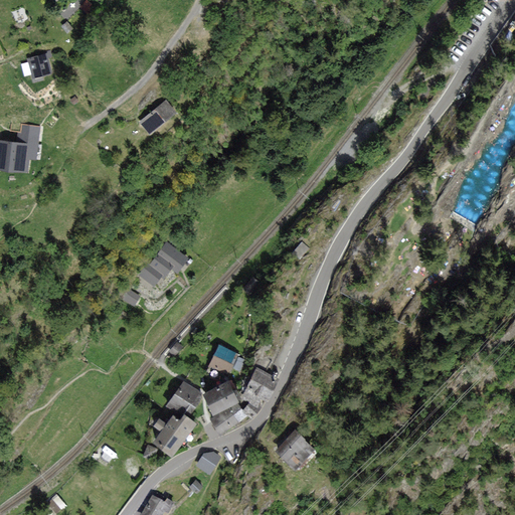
[(43,55),(30,58),(35,77),(51,72),(47,57),(51,56),(49,51),(43,53),(43,55)]
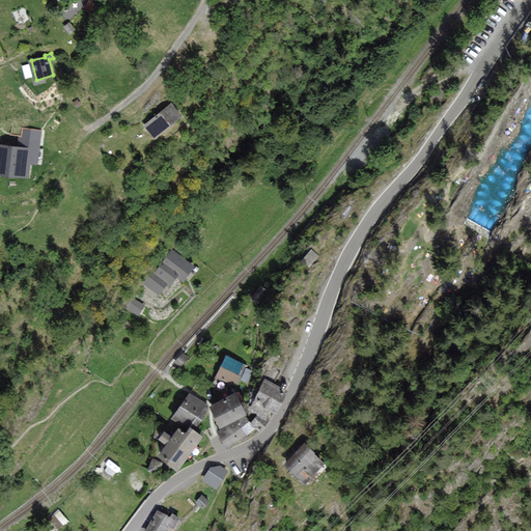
[(172,105),(146,126),(155,137),(180,116),(172,105)]
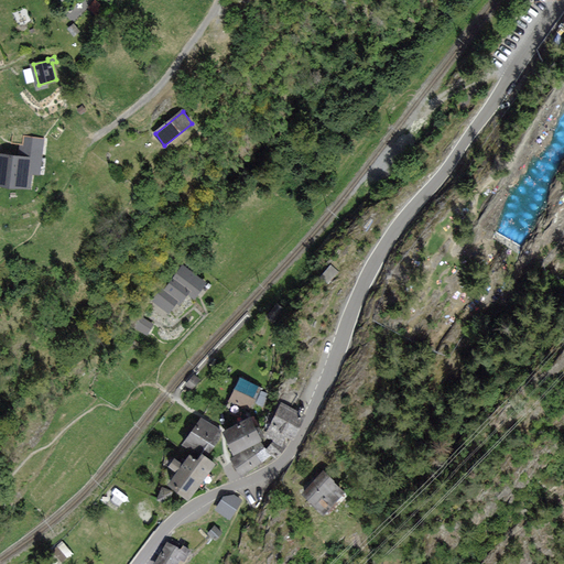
[(0,184),(30,188),(32,173),(39,173),(42,141),(28,140),(25,158),(0,154),(0,184)]
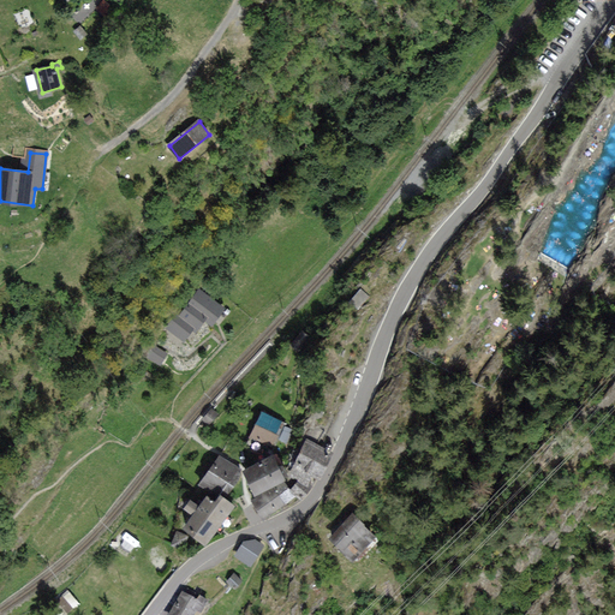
[(171,327),(184,338),(192,326),(196,328),(204,316),(212,322),(222,309),(199,291),(189,304),(179,316),(171,327)]
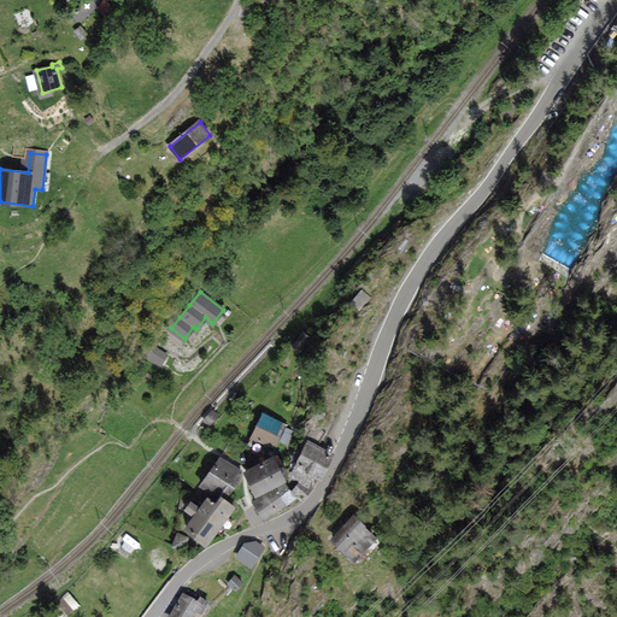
[(213,412),(206,419),(211,424),(218,417),(213,412)]
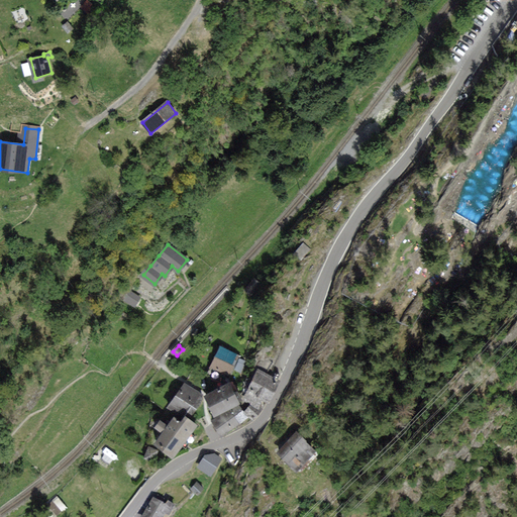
[(236,354),(221,348),(213,367),(228,374),(236,354)]
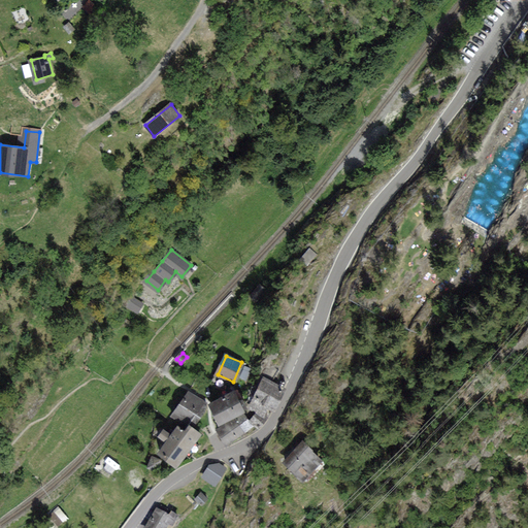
[(283,389),(264,380),(251,405),(262,410),(265,404),(272,407),(283,389)]
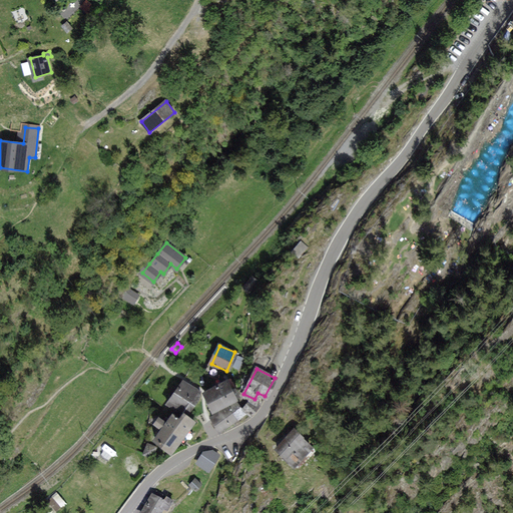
[(200,394),(184,382),(168,403),(185,415),(200,394)]
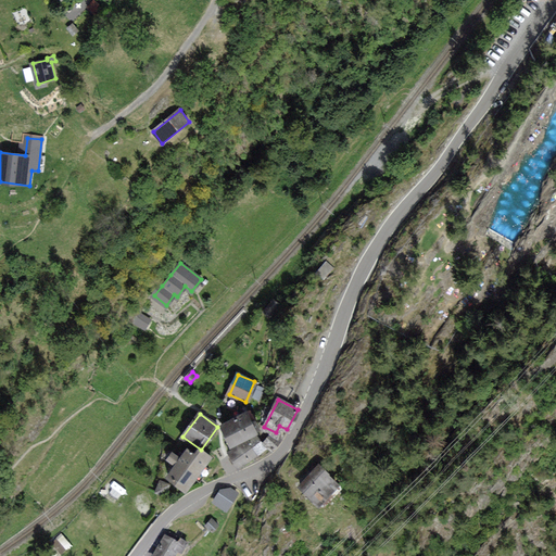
[(256,434),(247,414),(222,426),(231,446),(256,434)]
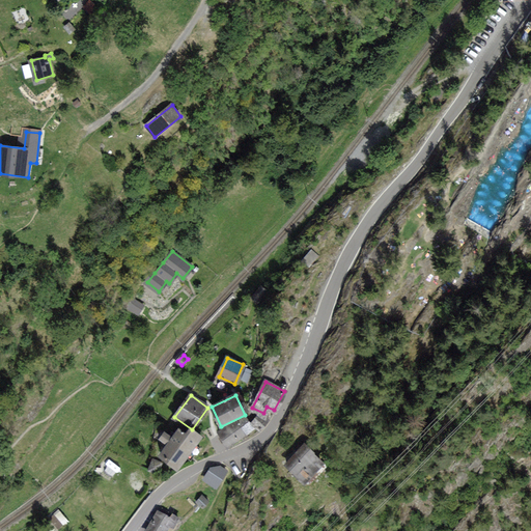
[(253,429),(246,417),(220,431),(227,444),(253,429)]
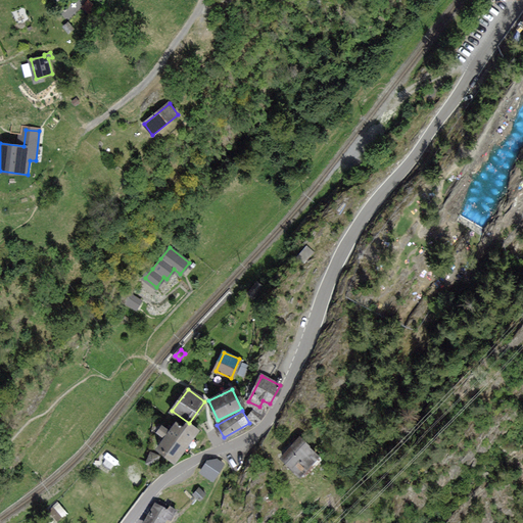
[(138,424),(137,435),(146,436),(147,425),(138,424)]
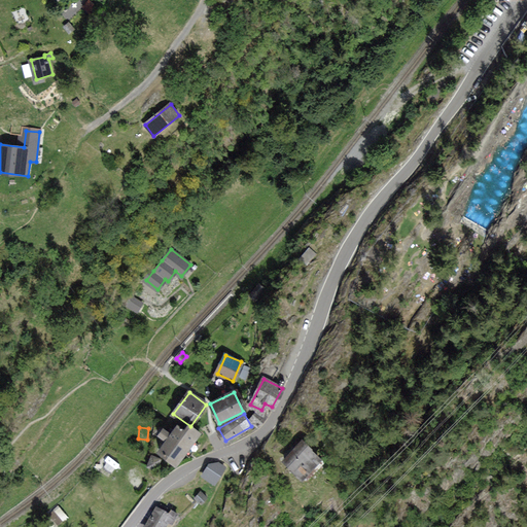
[(198,434),(189,428),(186,433),(177,427),(172,434),(164,429),(159,436),(167,442),(160,452),(175,464),(198,434)]
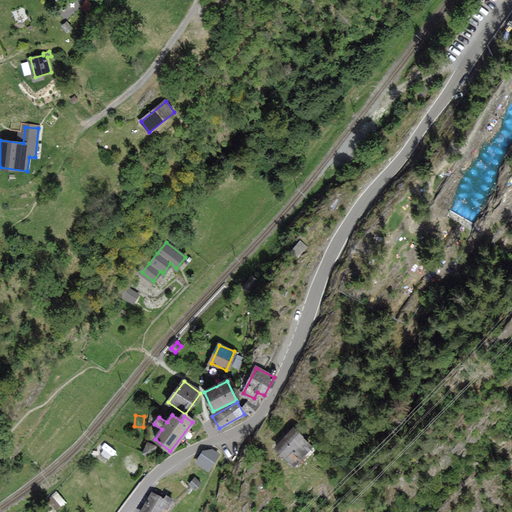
[(311,446),(295,430),(276,450),(293,465),(311,446)]
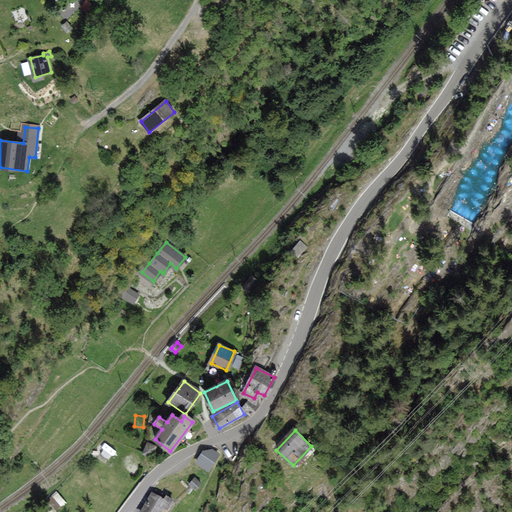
[(110,455),(115,445),(105,439),(99,449),(110,455)]
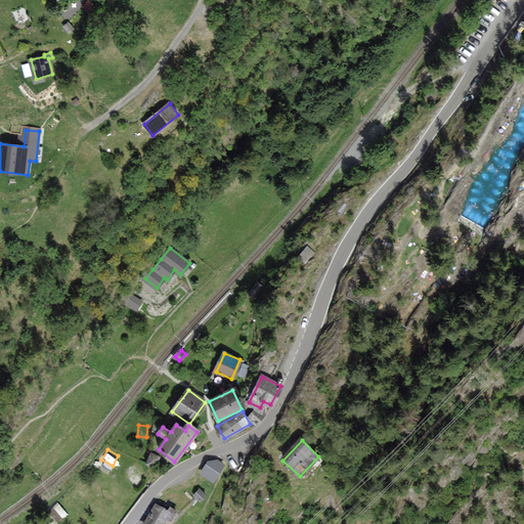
[(159,455),(149,450),(145,460),(154,465),(159,455)]
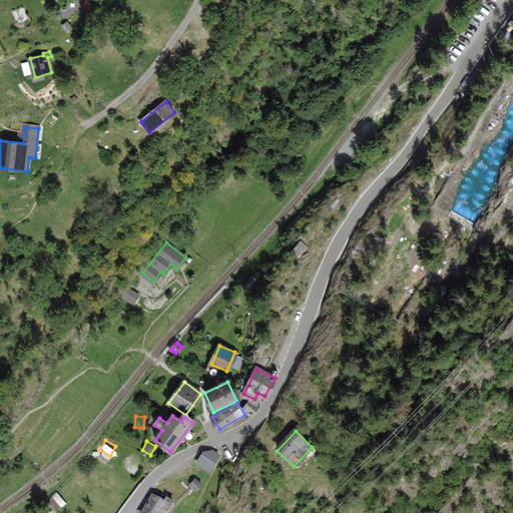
[(218,455),(214,452),(205,452),(197,462),(208,470),(218,455)]
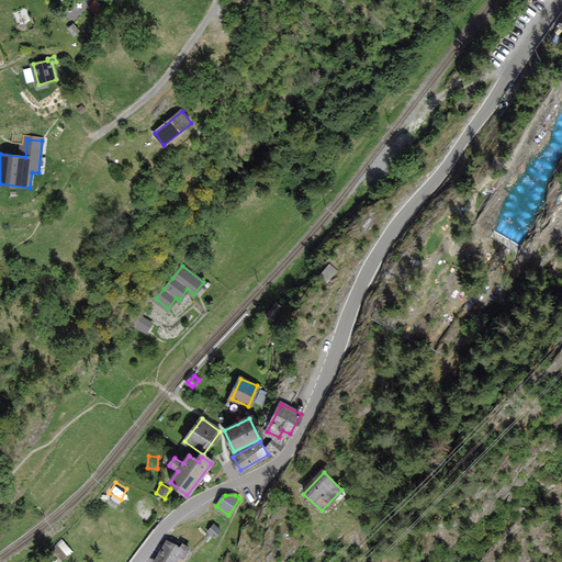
[(182,544),(180,549),(168,542),(156,561),(176,561),(179,557),(182,558),(188,548),(182,544)]
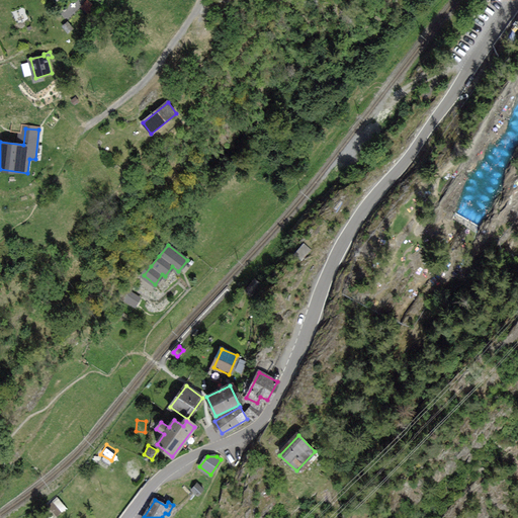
All buildings are outlined.
